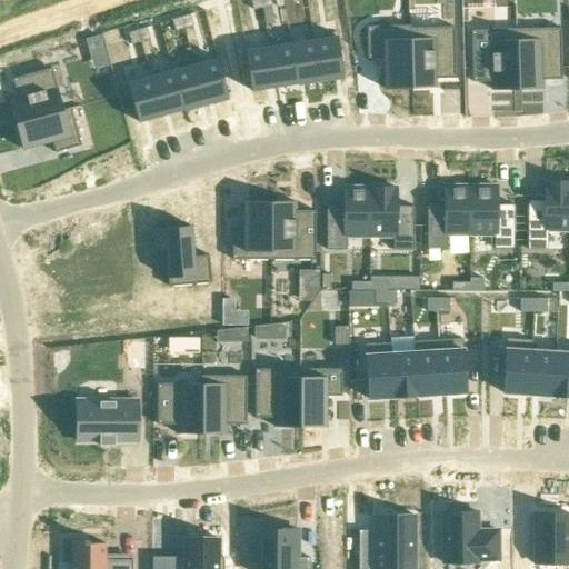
[(259,0),(249,0),(252,11),(262,9),(259,0)]
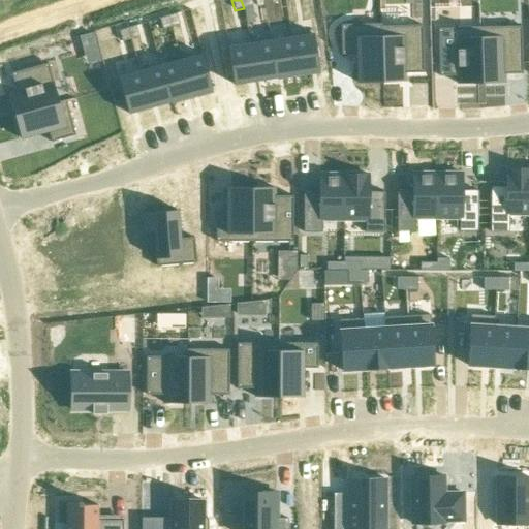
[(176,13),(167,17),(170,27),(179,25),(176,13)]
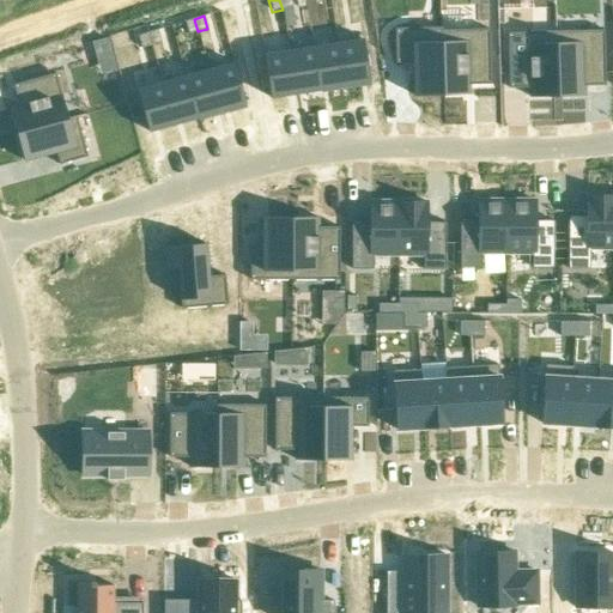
[(194,19),(184,22),(188,35),(198,31),(194,19)]
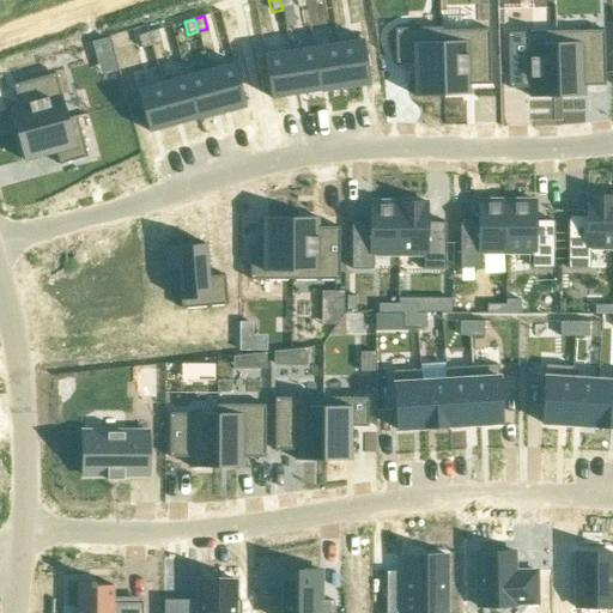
[(413,97),(441,96),(439,31),(441,31),(441,28),(394,30),(395,65),(412,64),(413,97)]
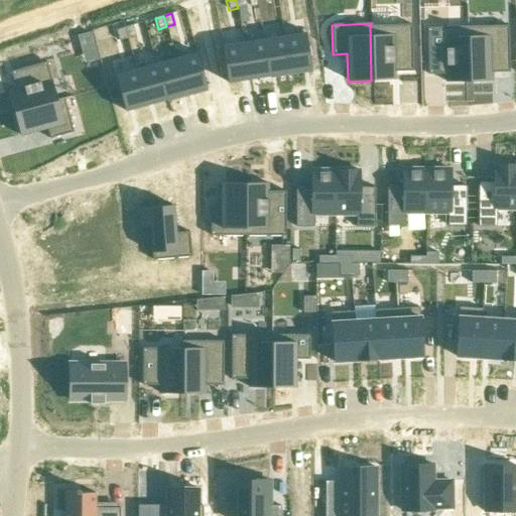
[(370,26),(371,81),(394,80),(394,72),(412,72),(410,24),(371,26),(370,26)]
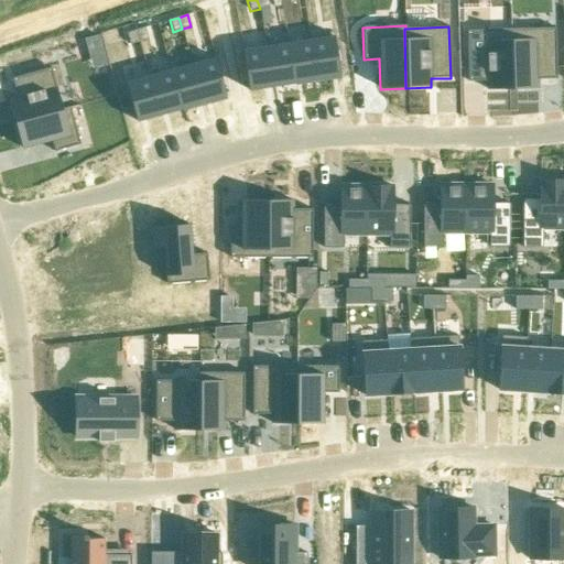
[(144,28),(136,31),(139,42),(148,40),(144,28)]
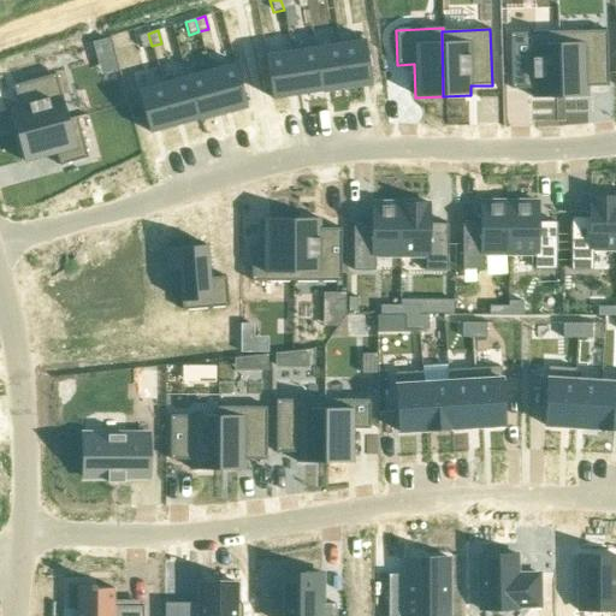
[(557,33),(560,98),(586,96),(586,87),(608,87),(605,30),(557,33)]
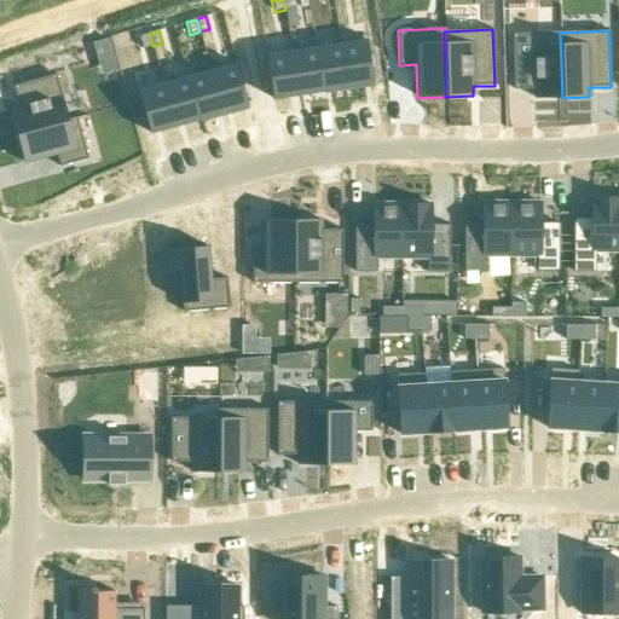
[(534,99),(562,98),(560,33),(512,34),(513,90),(534,90),(534,99)]
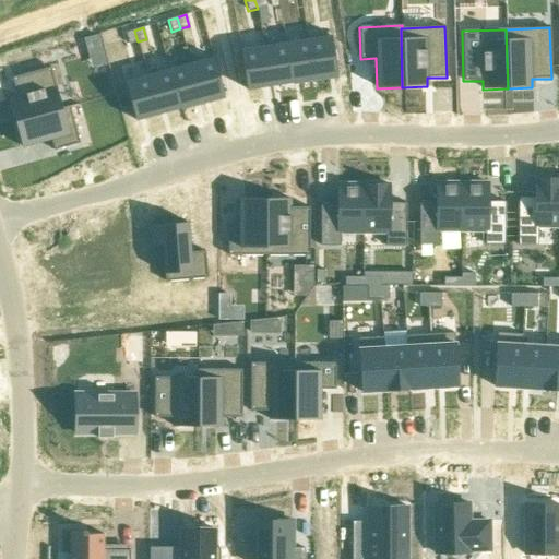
[(134,31),(126,33),(129,45),(138,42),(134,31)]
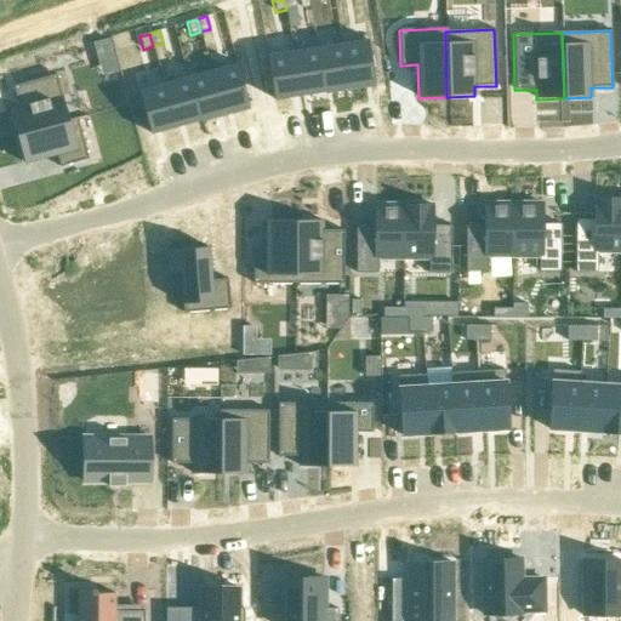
[(342,45),(348,89),(374,85),(368,41),(342,45)]
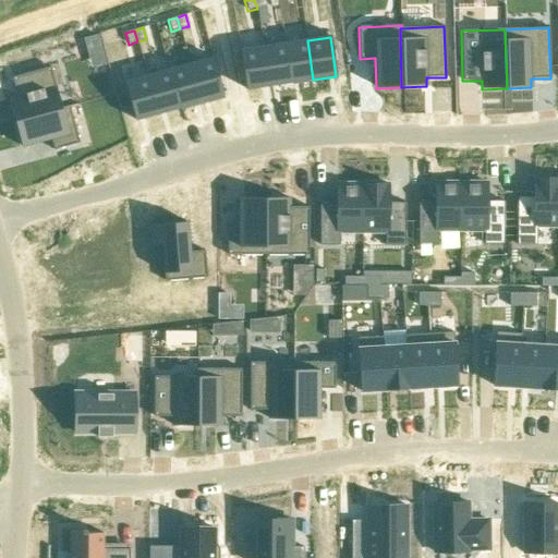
[(307,40),(284,44),(291,83),(313,80),(307,40)]
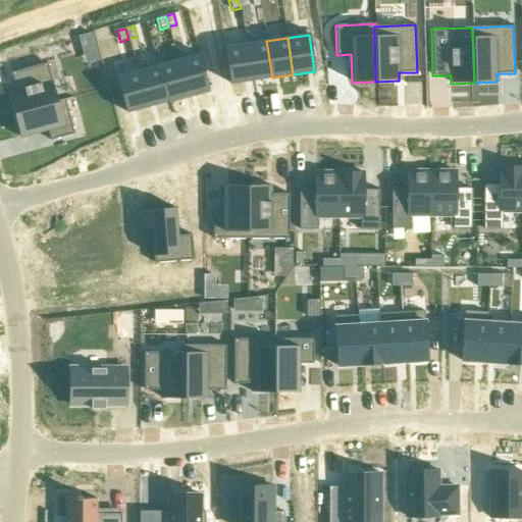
[(266,41),(245,44),(251,81),(272,77),(266,41)]
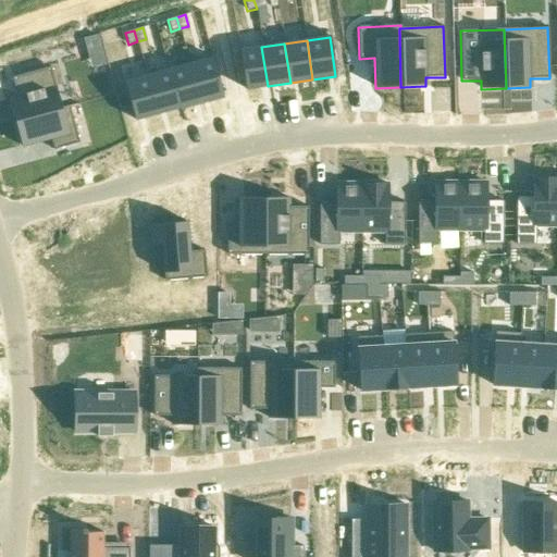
[(261,47),(239,50),(245,89),(268,86),(261,47)]
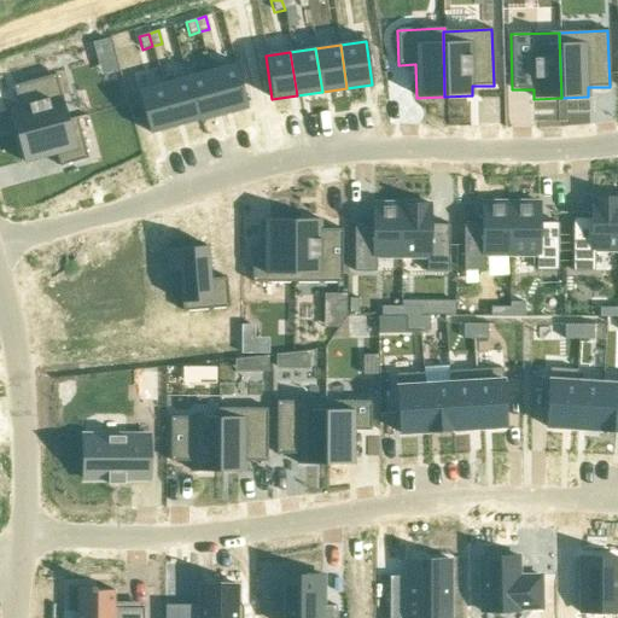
[(222,114),(246,106),(235,64),(211,71),(222,114)]
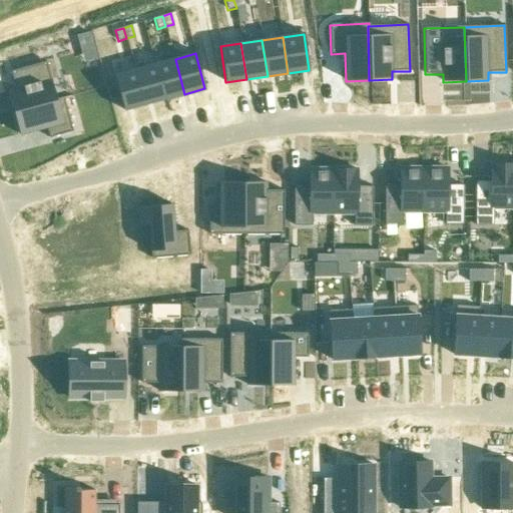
[(175,59),(154,64),(164,99),(184,94),(175,59)]
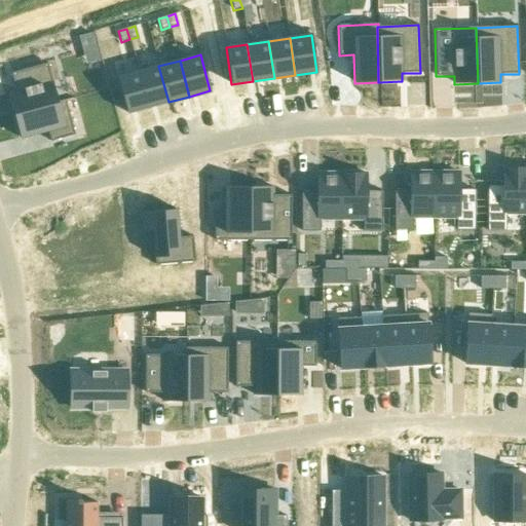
[(11,92),(4,95),(9,116),(54,104),(43,66),(7,75),(11,92)]
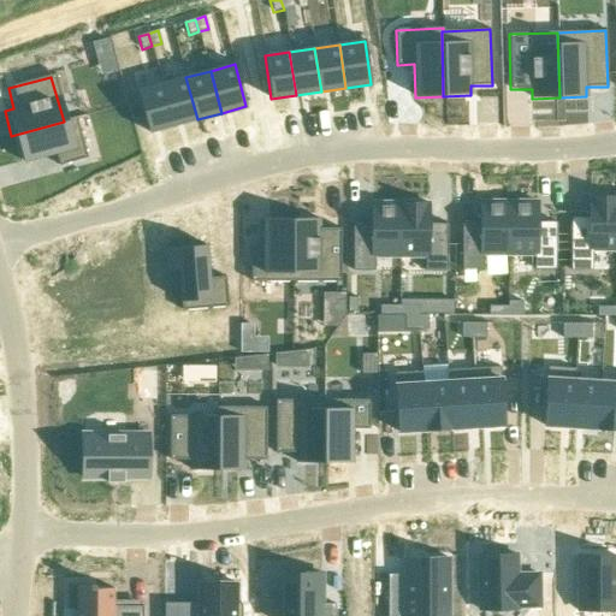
[(185,77),(161,84),(173,126),(197,119),(185,77)]
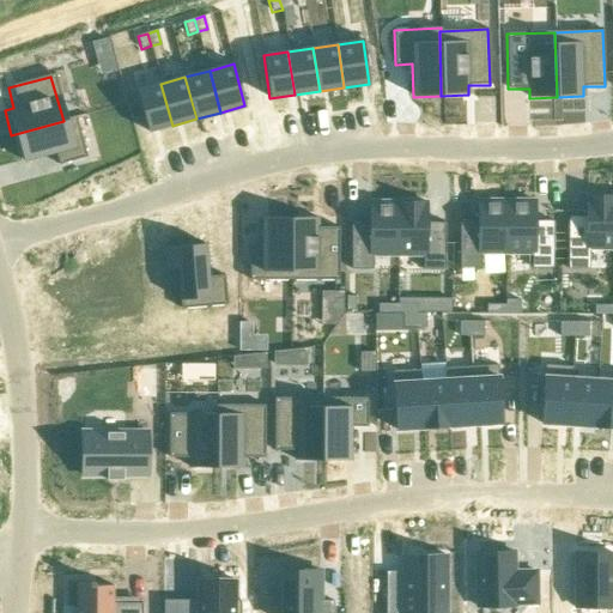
[(147,132),(173,126),(161,84),(137,90),(147,132)]
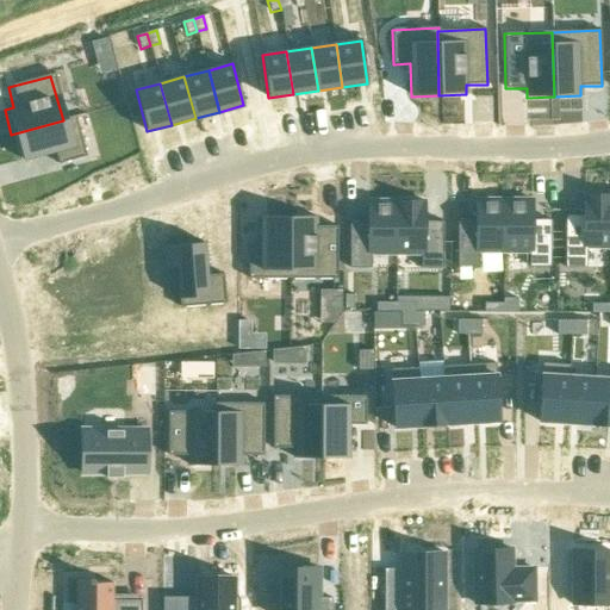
[(114,124),(128,120),(123,106),(111,110),(114,124)]
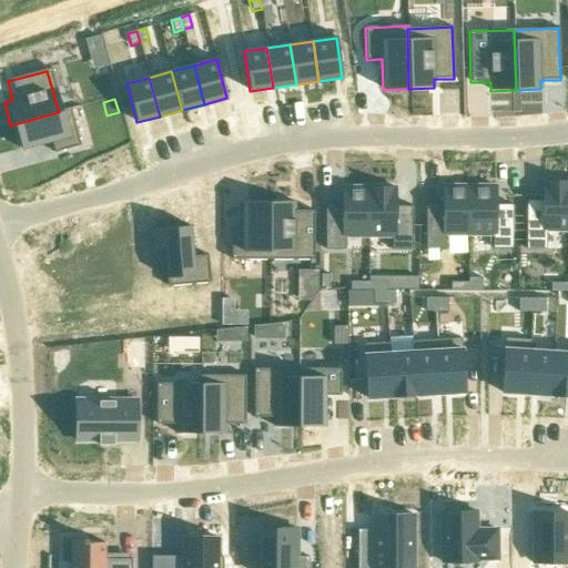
[(59,112),(10,125),(18,151),(47,142),(50,154),(77,146),(67,110),(59,112)]
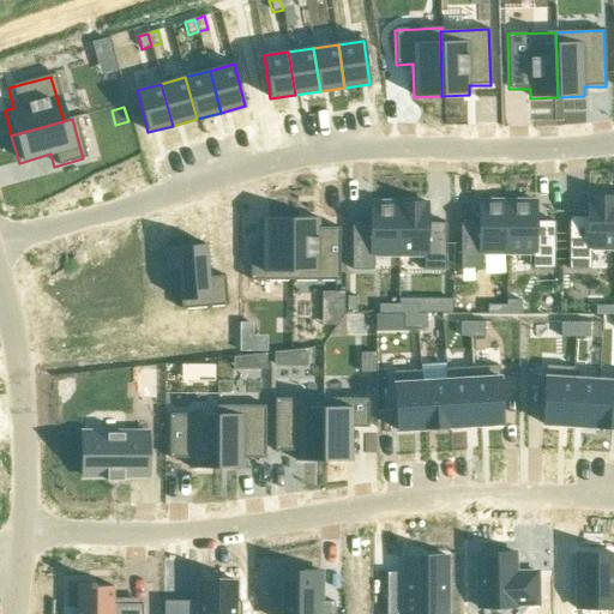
[(590,250),(613,250),(613,196),(588,197),(588,217),(569,217),(569,270),(590,270),(590,250)]
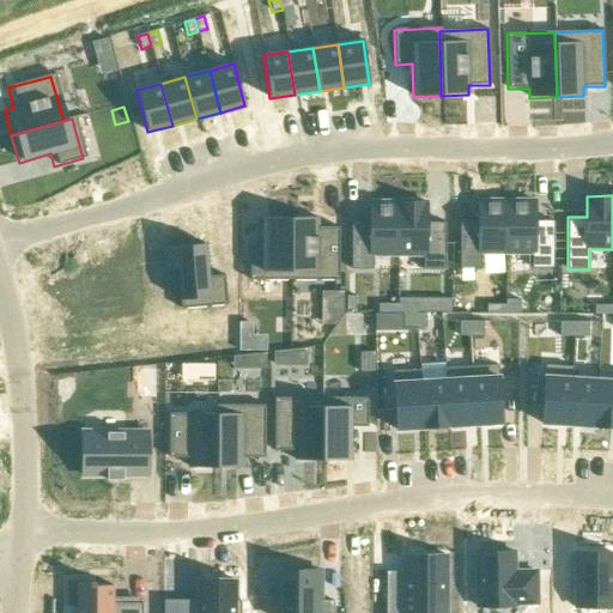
[(480,254),(505,254),(507,216),(507,201),(478,201),(478,220),(460,220),(459,268),(480,268),(480,254)]
